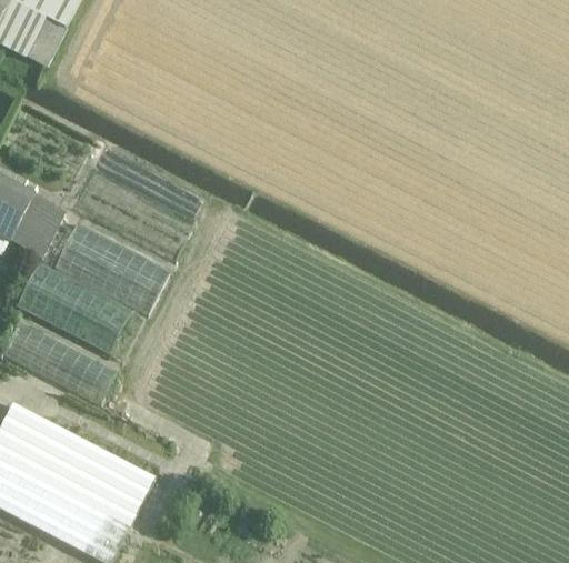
[(66,27),(79,0),(0,0),(0,41),(8,46),(8,47),(47,66),(66,27)]
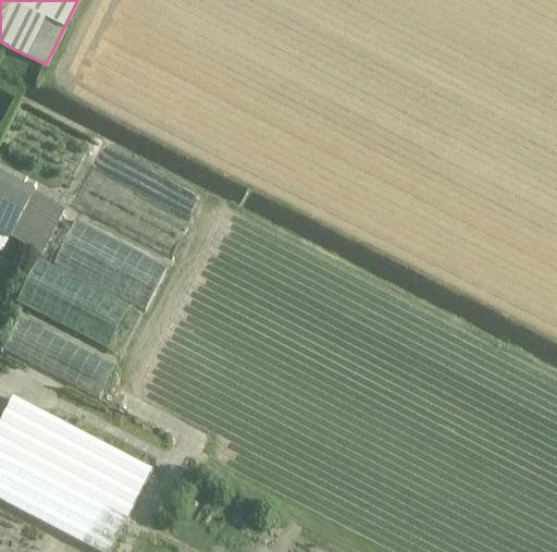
[(0,248),(1,249),(9,236),(10,237),(10,236),(40,252),(64,207),(34,191),(35,189),(0,171),(0,248)]
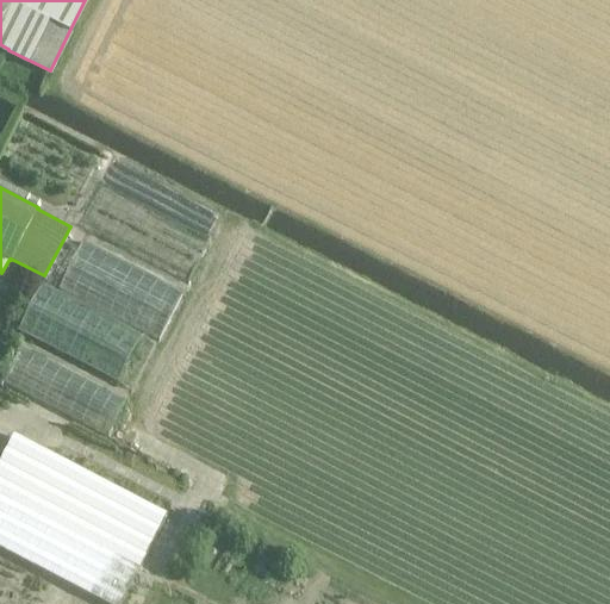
[(161,330),(181,281),(80,238),(60,285),(39,276),(18,328),(122,372),(143,322),(161,330)]
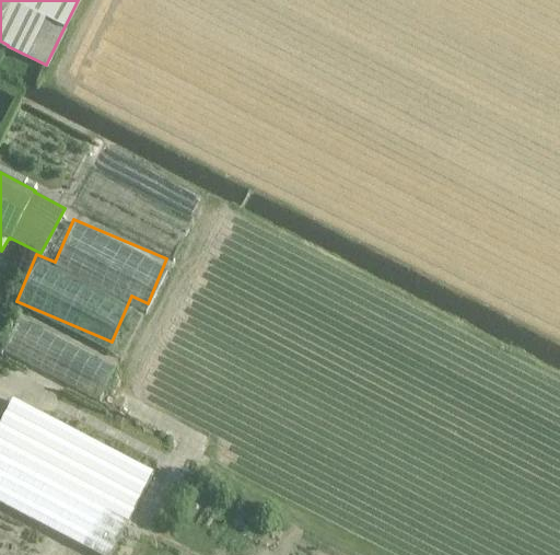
[(115,359),(18,316),(4,347),(102,390),(115,359)]
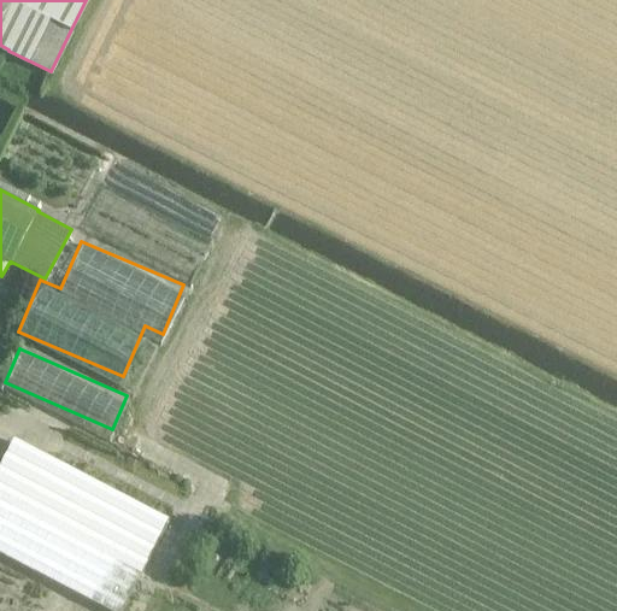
[(118,610),(169,517),(52,456),(13,436),(0,460),(0,551),(113,610),(118,610)]
